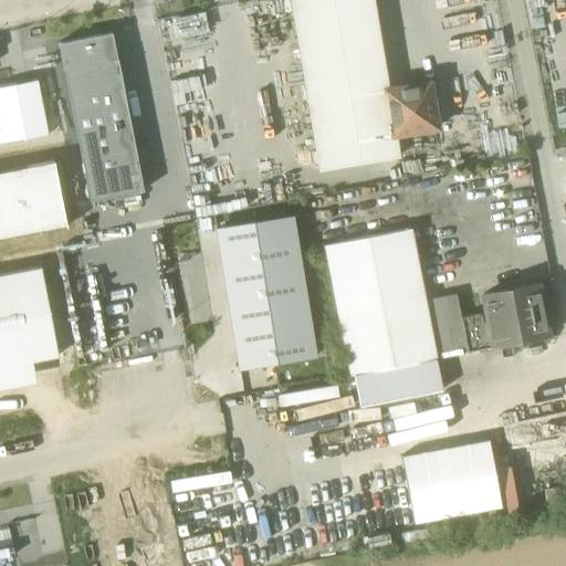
[(292,0),(321,171),(397,158),(392,136),(386,91),(370,0),(292,0)]
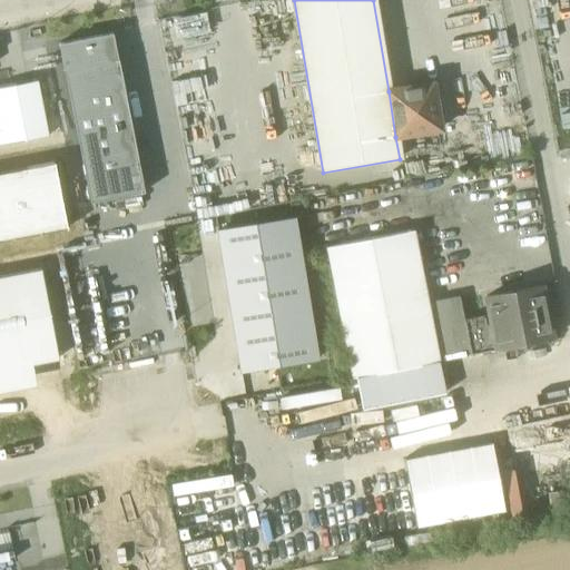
[(111,33),(58,45),(64,71),(117,60),(111,33)]
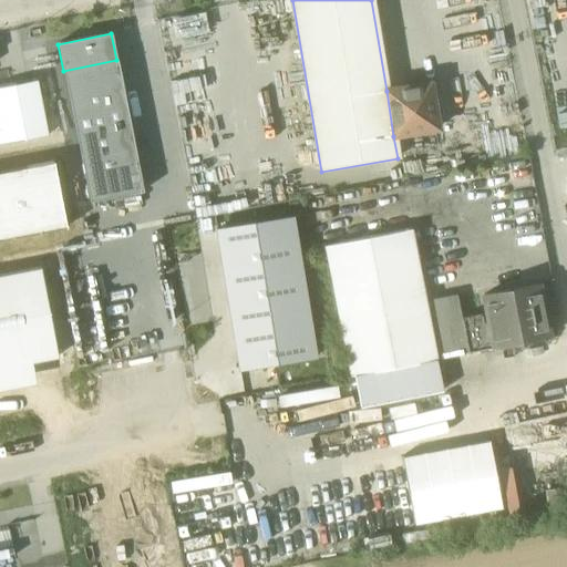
[(116,60),(63,71),(90,203),(144,192),(116,60)]
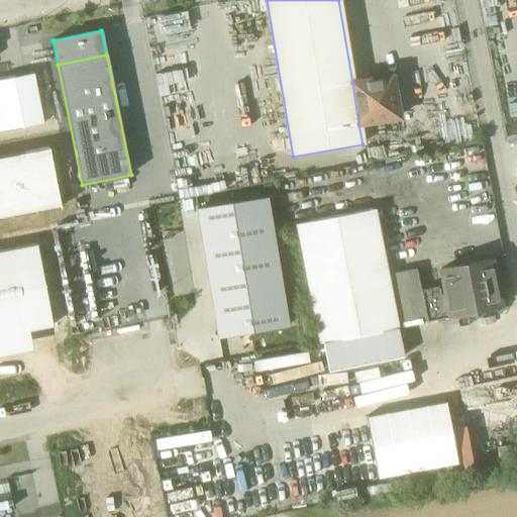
[(33,74),(0,80),(0,132),(43,123),(33,74)]
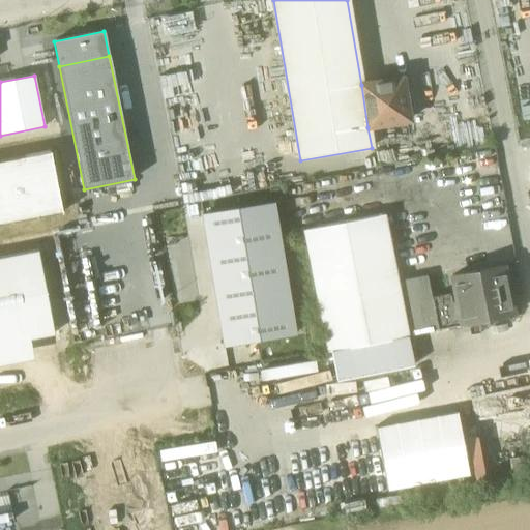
[(361,85),(367,127),(409,121),(402,78),(361,85)]
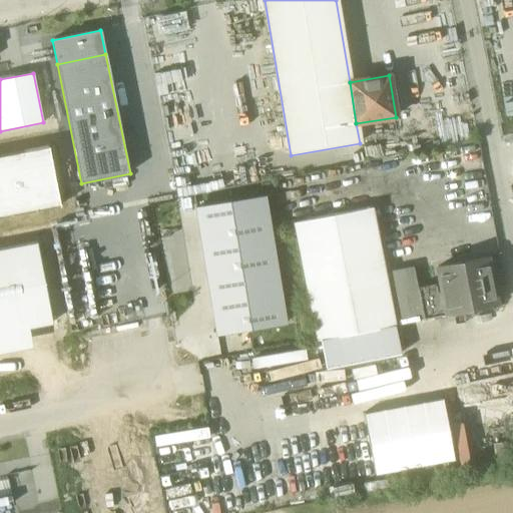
[(49,146),(0,155),(0,217),(60,206),(49,146)]
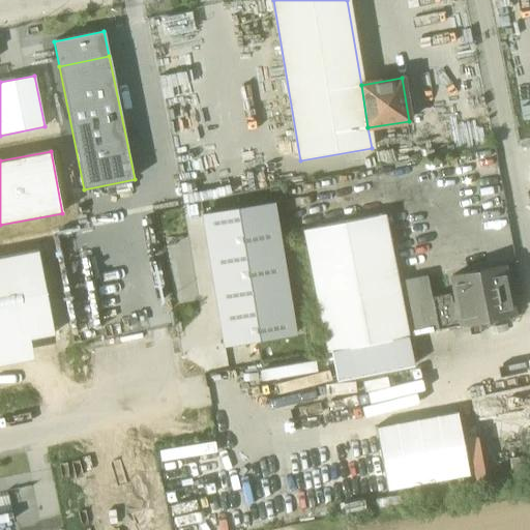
[(273,203),(202,214),(224,346),(295,334),(273,203)]
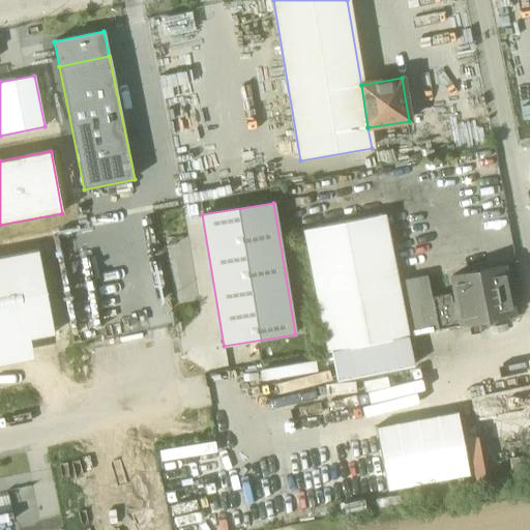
[(303,231),(327,353),(330,352),(408,336),(398,283),(384,214),(303,231)]
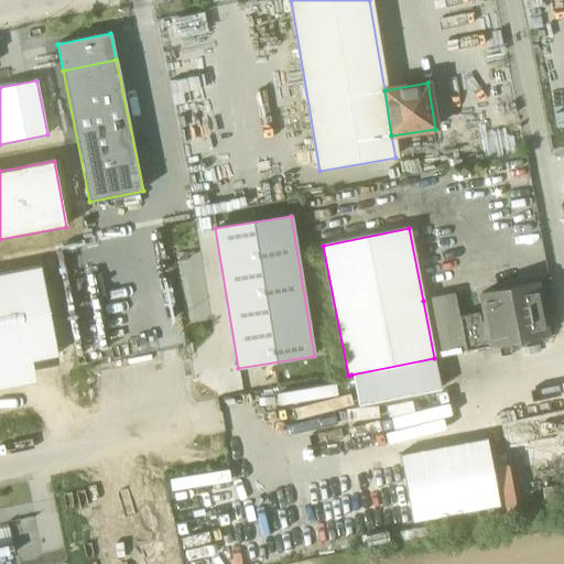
[(41,267),(0,274),(0,366),(32,360),(57,356),(41,267)]
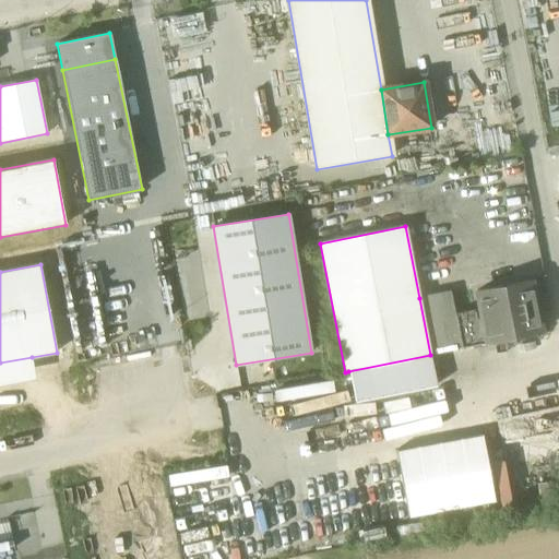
[(482,318),(487,344),(539,333),(536,317),(533,297),(530,282),(477,292),(482,318)]
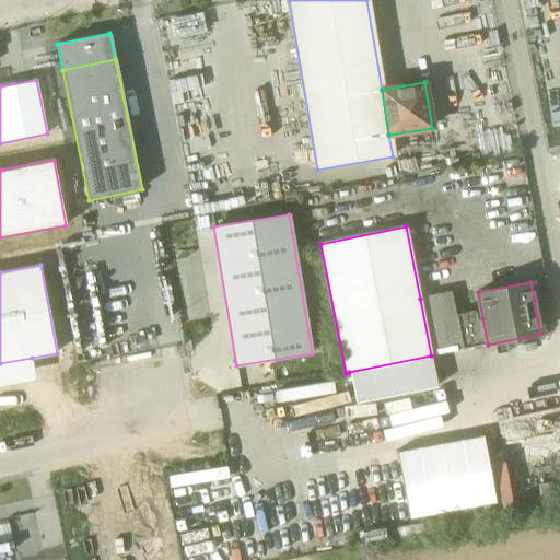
[(420,299),(431,356),(462,349),(455,315),(456,315),(452,293),(420,299)]
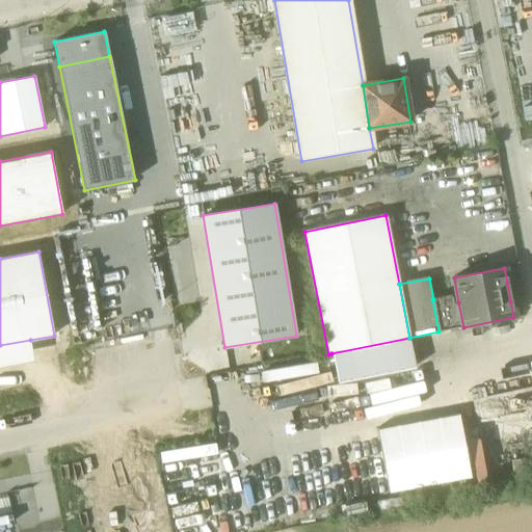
[(507,283),(510,301),(523,299),(520,281),(507,283)]
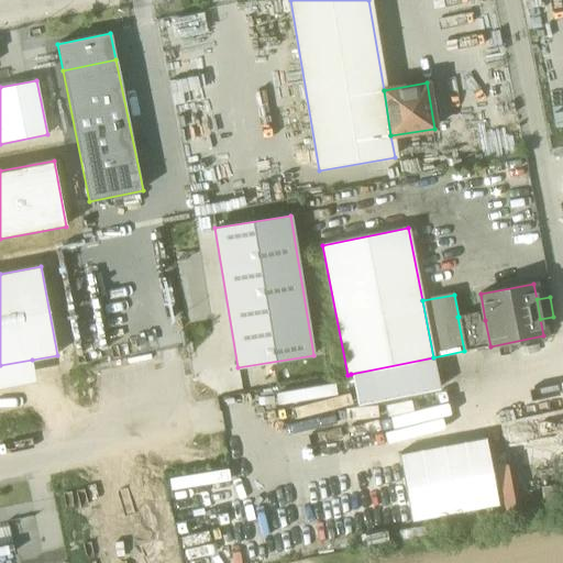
[(464,351),(464,352),(490,346),(485,320),(479,321),(478,312),(459,317),(457,317),(464,351)]
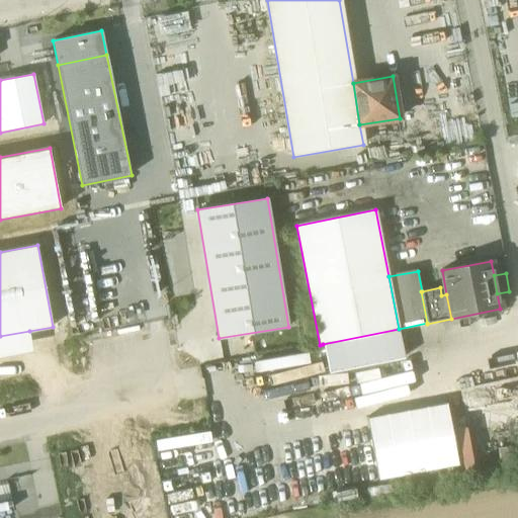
[(399,329),(323,344),(329,373),(405,358),(399,329)]
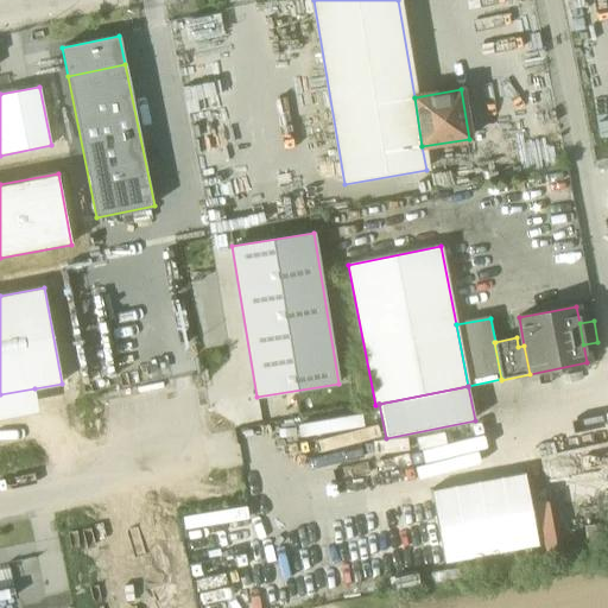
[(0,418),(39,411),(35,388),(0,394),(0,418)]
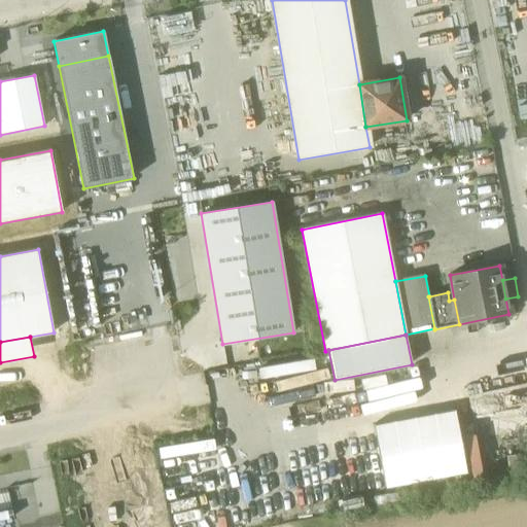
[(454,410),(374,425),(385,488),(466,472),(454,410)]
